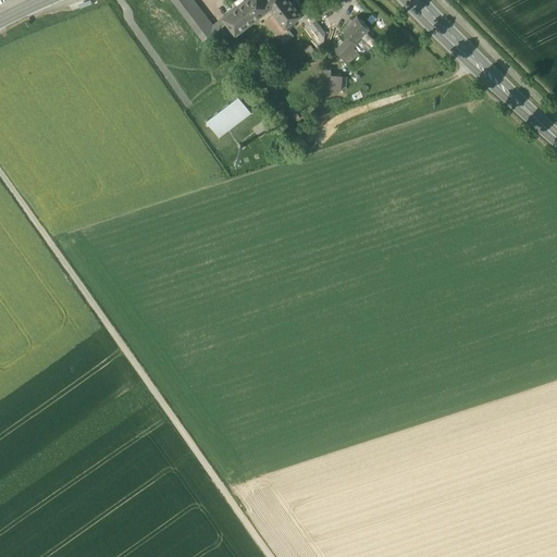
[(171,0),(185,17),(194,11),(199,7),(194,0),(171,0)]
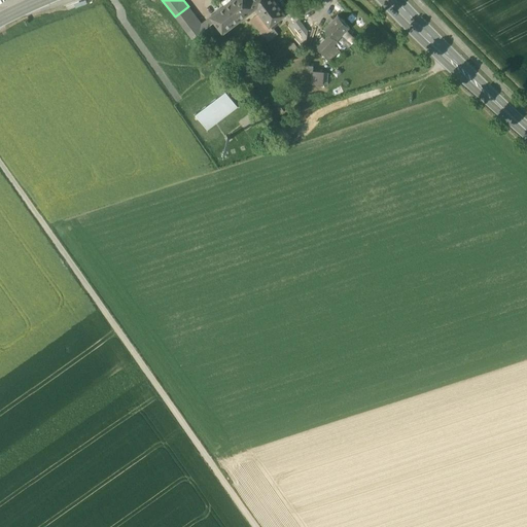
[(222,32),(254,8),(255,7),(249,0),(231,0),(210,15),(211,18),(215,22),(222,32)]
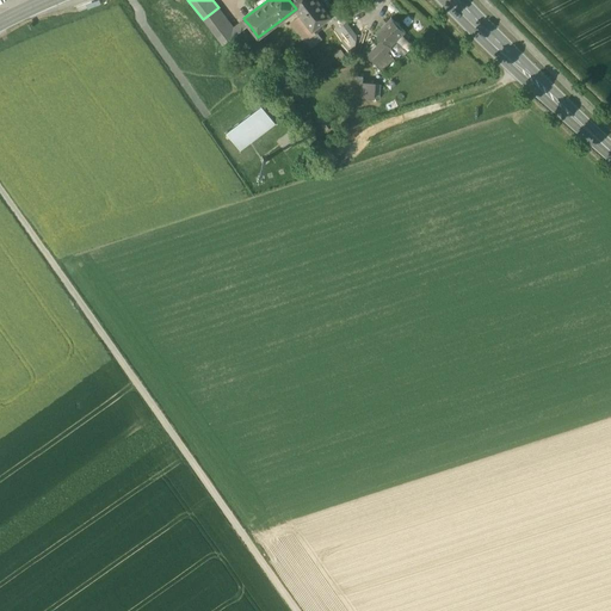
[(295,10),(301,16),(312,31),(313,30),(329,17),(316,0),(289,0),(296,8),(295,10)]
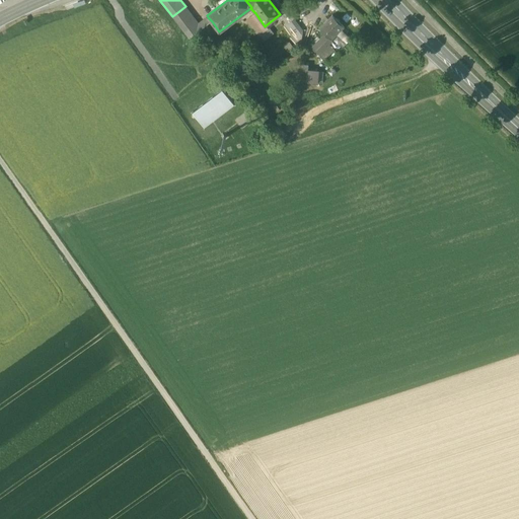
[(197,32),(212,21),(208,17),(199,23),(186,6),(180,10),(197,32)]
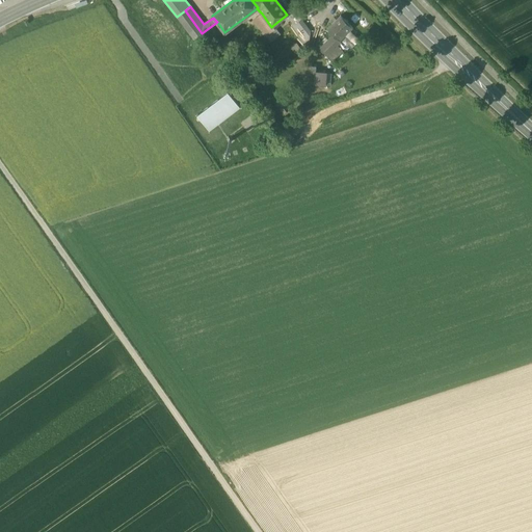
[(177,17),(193,40),(202,33),(185,10),(177,17)]
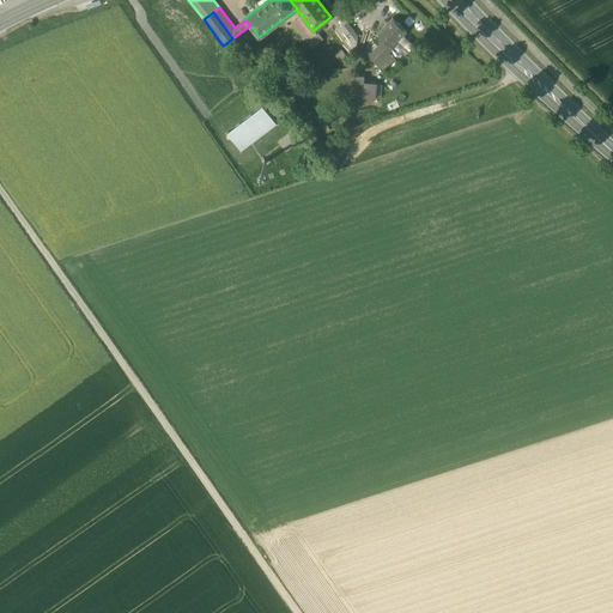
[(316,34),(314,30),(313,31),(302,16),(291,24),(304,42),(316,34)]
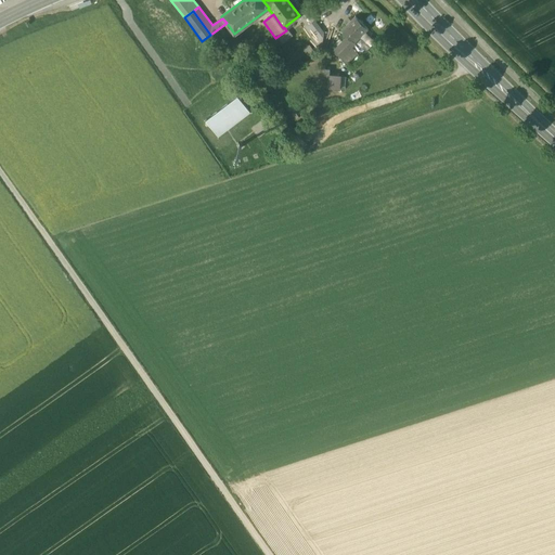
[(347,37),(353,43),(355,42),(366,29),(355,17),(340,30),(347,37)]
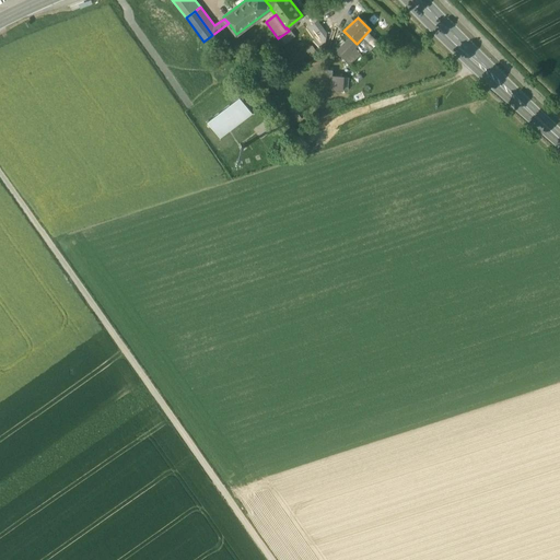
[(343,60),(345,59),(356,48),(359,44),(358,43),(357,44),(350,37),(336,53),(343,60)]
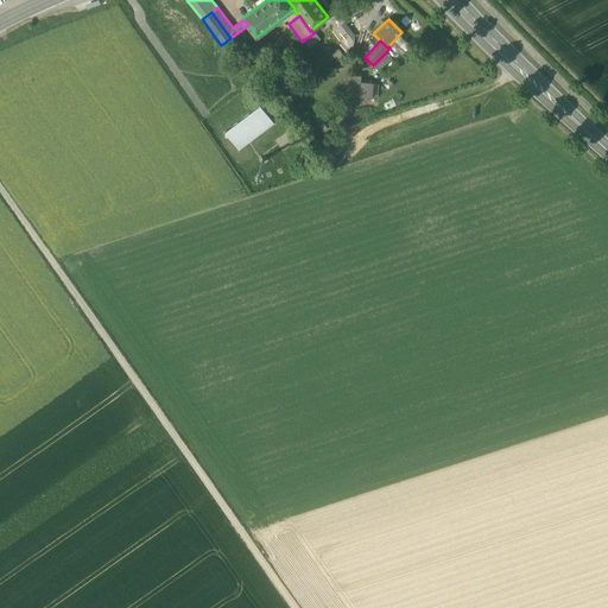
[(392,58),(386,52),(374,64),(380,70),(392,58)]
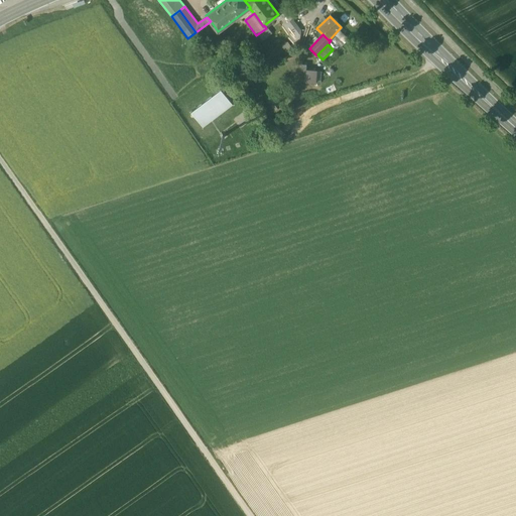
[(295,81),(304,82),(306,70),(306,65),(297,63),(295,81)]
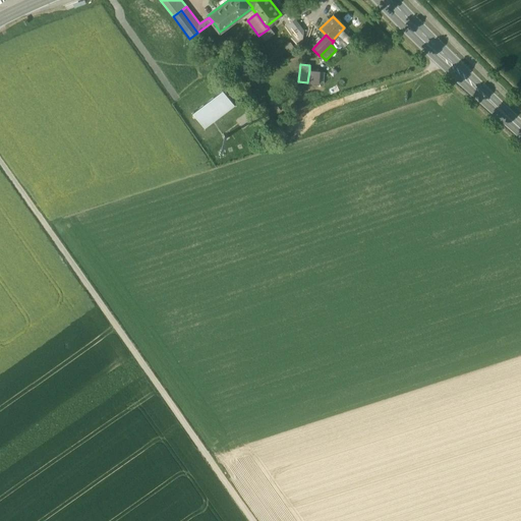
[(320,71),(309,70),(307,82),(319,83),(320,71)]
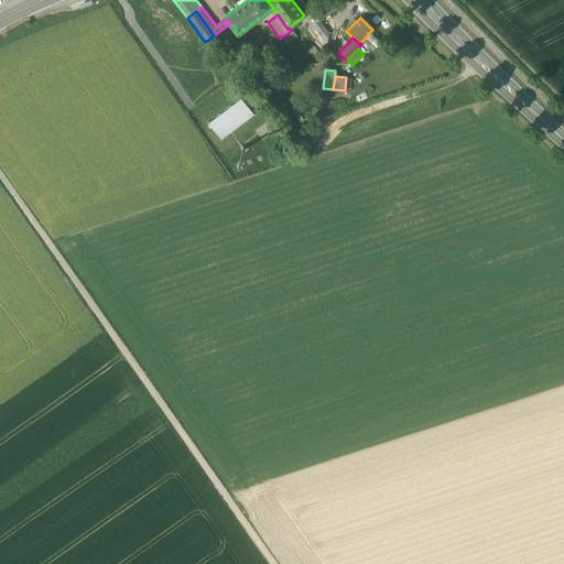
[(209,122),(221,139),(255,115),(241,98),(209,122)]
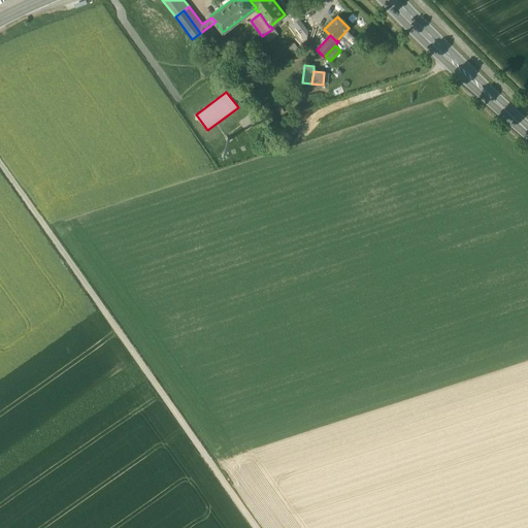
[(273,102),(282,113),(288,108),(284,103),(290,99),(286,93),(273,102)]
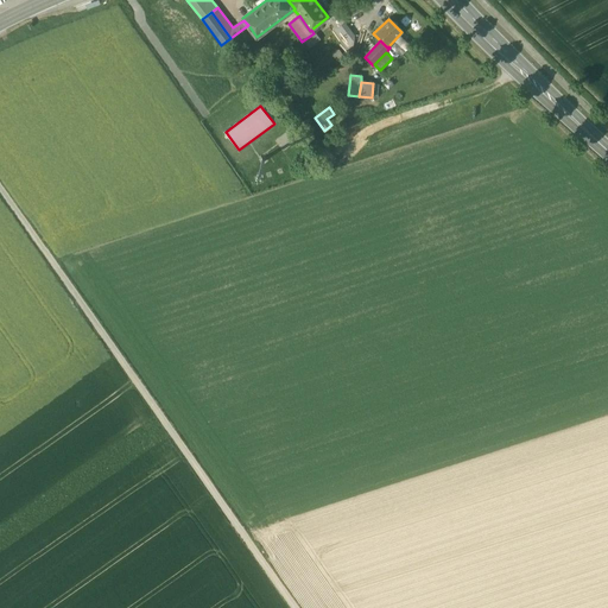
[(277,140),(284,150),(296,141),(287,131),(277,140)]
